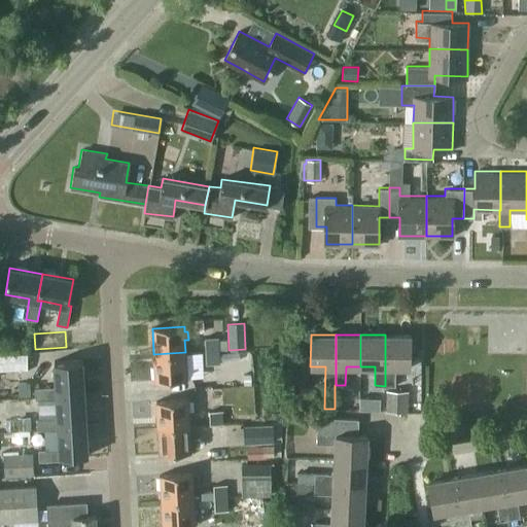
[(411,336),(385,335),(385,386),(394,386),(395,367),(410,367),(411,336)]
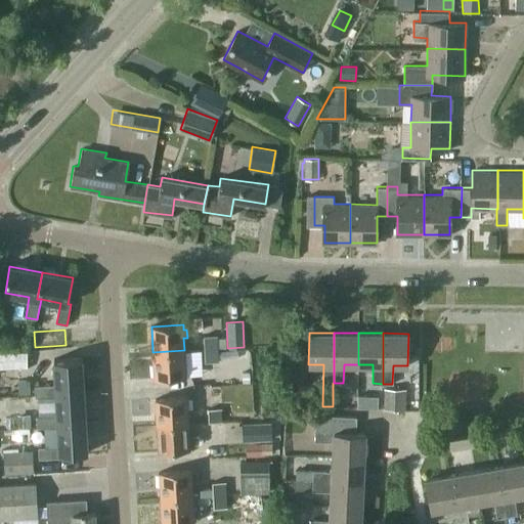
[(204,349),(226,348),(225,337),(218,337),(217,335),(203,336),(204,349)]
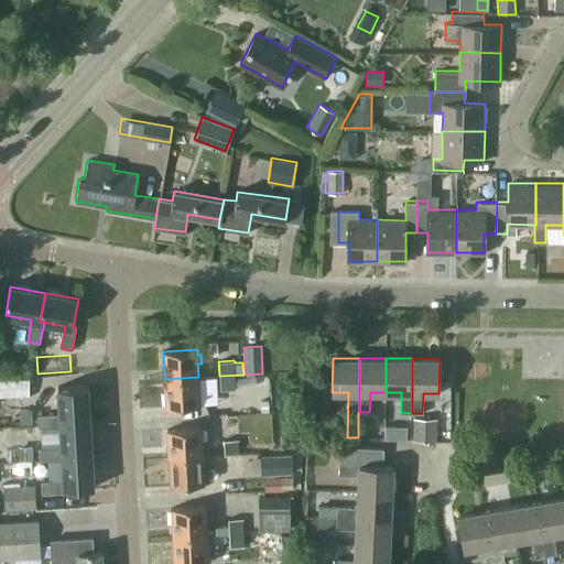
[(243,377),(243,375),(219,376),(220,390),(236,389),(235,377),(243,377)]
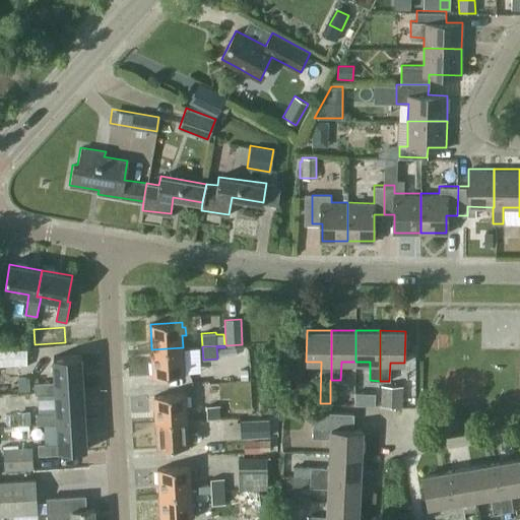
[(185,374),(183,347),(151,349),(153,375),(185,374)]
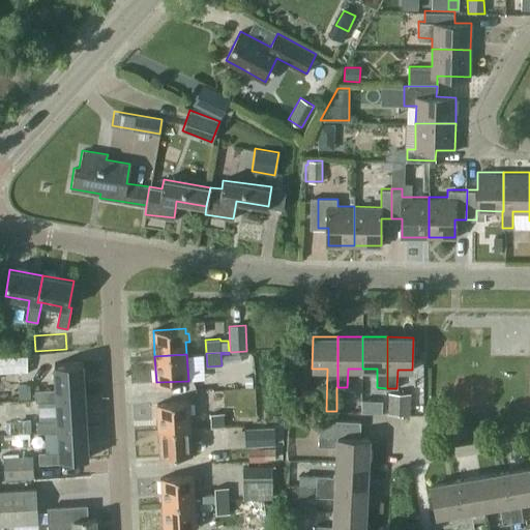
[(36,403),(57,402),(57,399),(85,396),(83,362),(55,363),(57,389),(35,391),(36,403)]
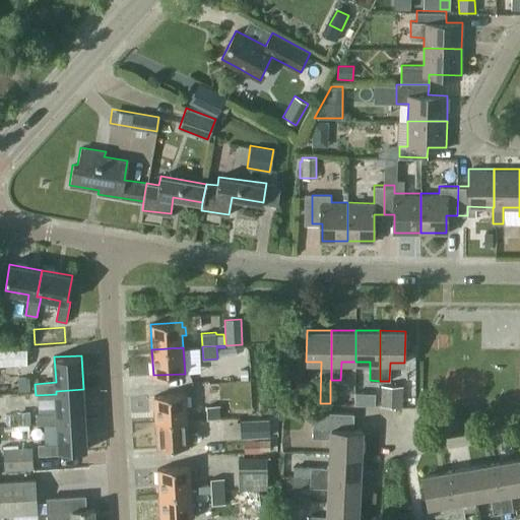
[(401,407),(402,386),(382,385),(381,406),(401,407)]
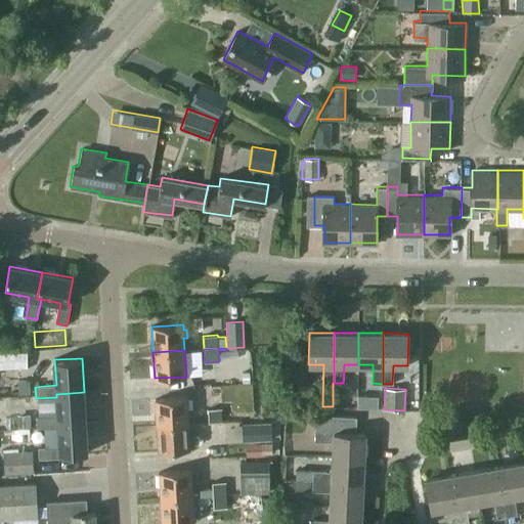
[(58,424),(86,423),(84,392),(56,394),(56,397),(58,417),(37,418),(38,429),(58,428),(58,424)]
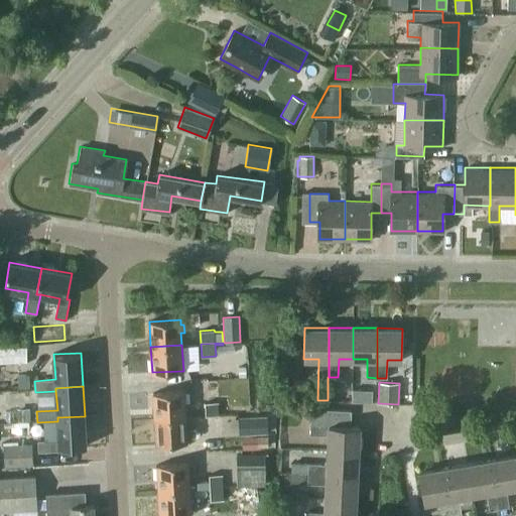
[(351,389),(351,402),(359,402),(360,390),(351,389)]
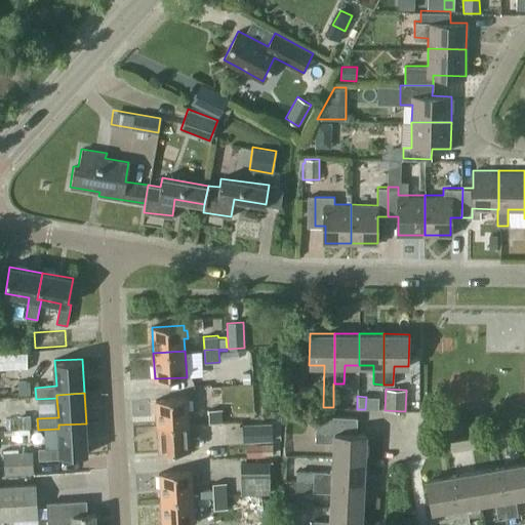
[(156,411),(157,427),(189,425),(188,411),(188,410),(189,409),(188,399),(156,400),(156,411)]
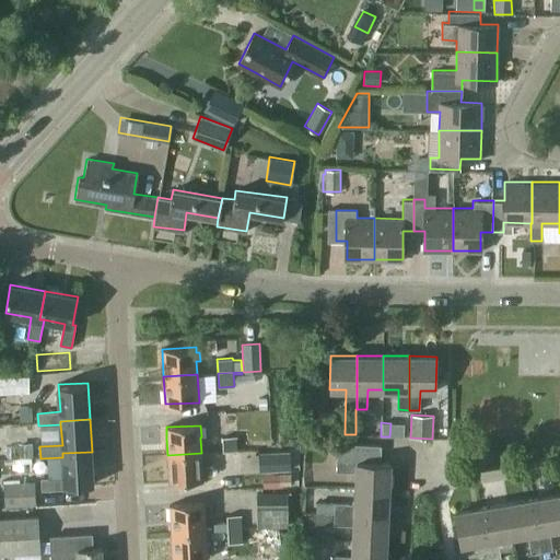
[(222,436),(222,452),(236,451),(235,436),(222,436)]
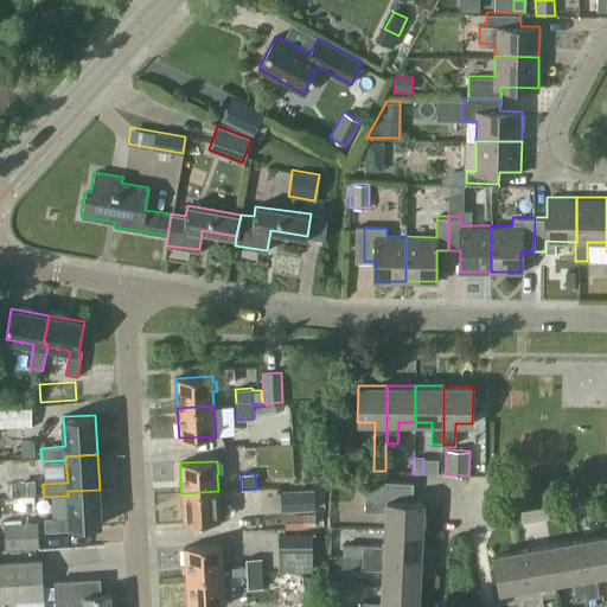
[(384,511),(383,529),(421,531),(423,502),(413,502),(414,481),(395,480),(365,479),(364,499),(363,511),(384,511)]
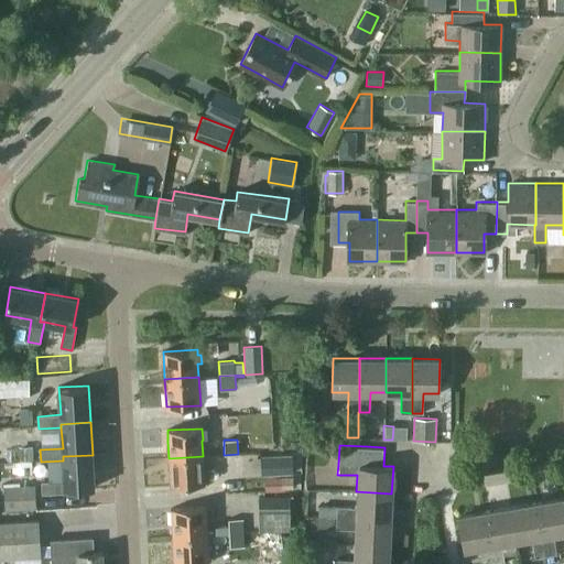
[(19,461),(33,459),(32,446),(19,446),(19,461)]
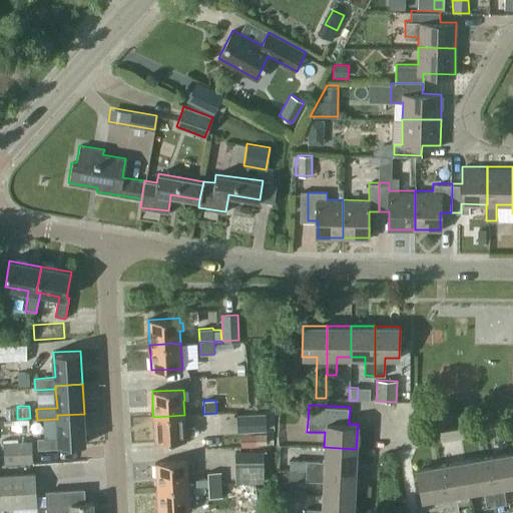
[(236,415),(237,432),(267,431),(267,413),(236,415)]
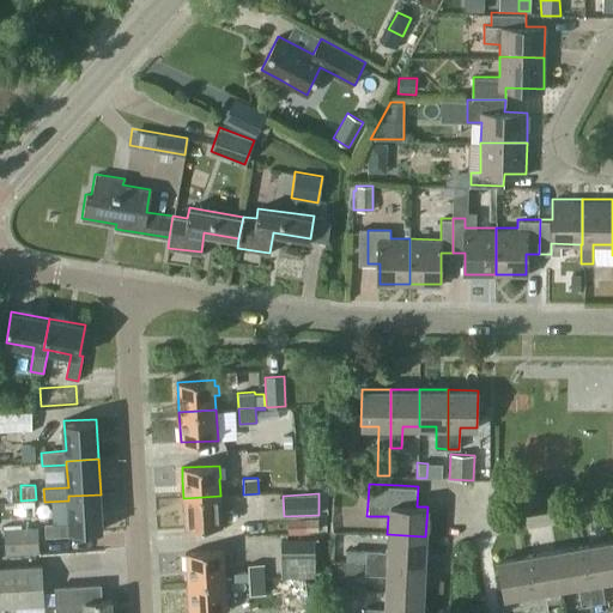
[(103,530),(101,495),(68,496),(68,501),(70,522),(46,525),(47,538),(71,536),(71,533),(103,530)]
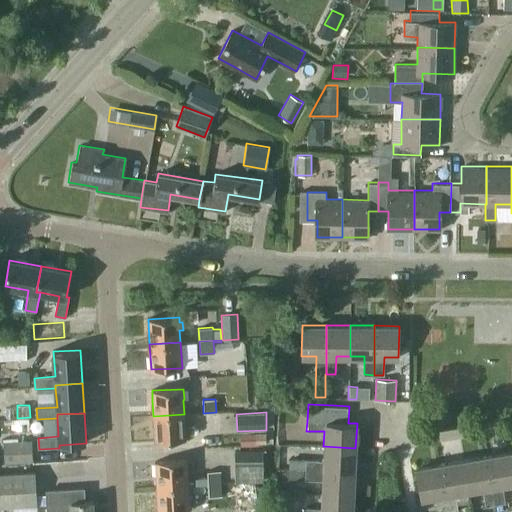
[(185,426),(184,414),(153,416),(155,442),(186,440),(186,435),(191,434),(191,426),(185,426)]
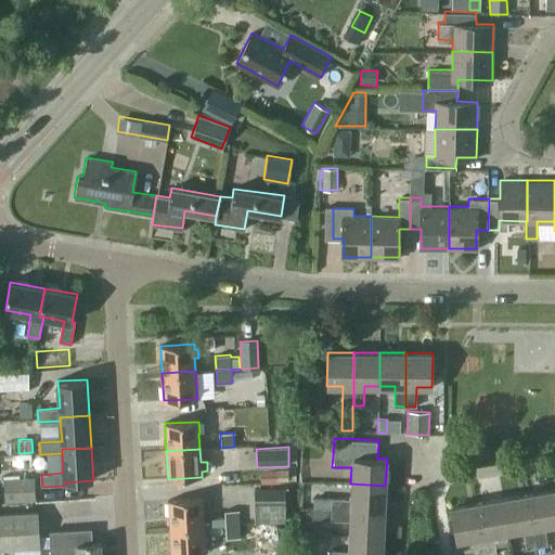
[(276,480),(287,480),(287,468),(275,468),(276,480)]
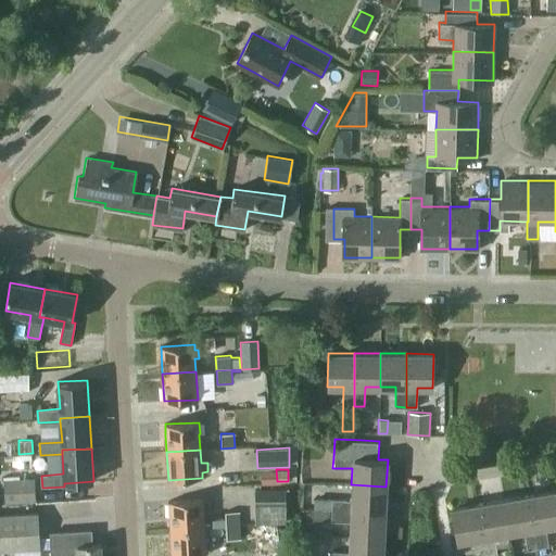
[(3,480),(4,503),(35,502),(34,479),(3,480)]
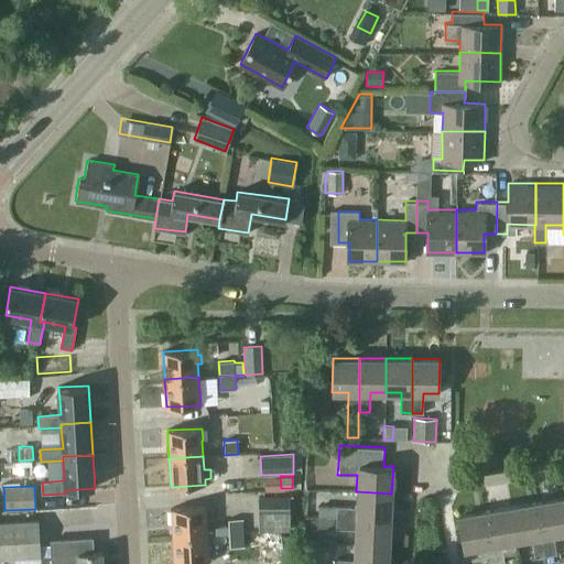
[(390,520),(391,494),(356,491),(356,507),(335,506),(335,517),(390,520)]
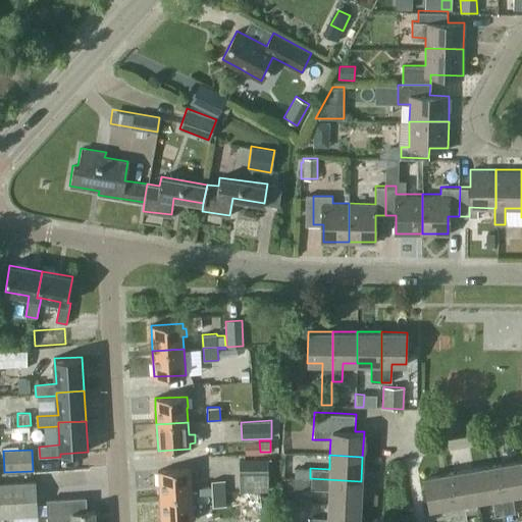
[(521,467),(521,460),(496,464),(506,514),(514,512),(511,496),(521,492),(521,467)]
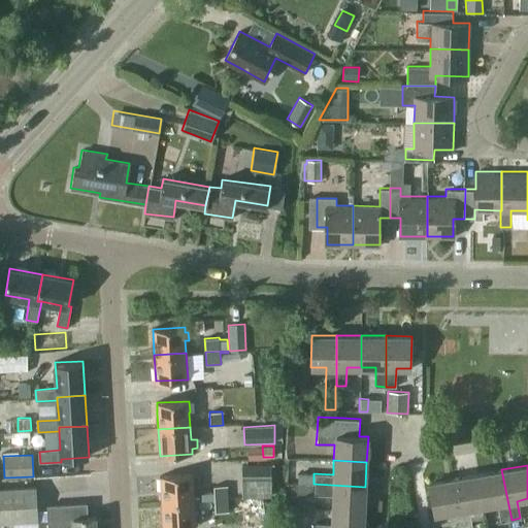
[(241,466),(241,496),(271,496),(271,466),(241,466)]
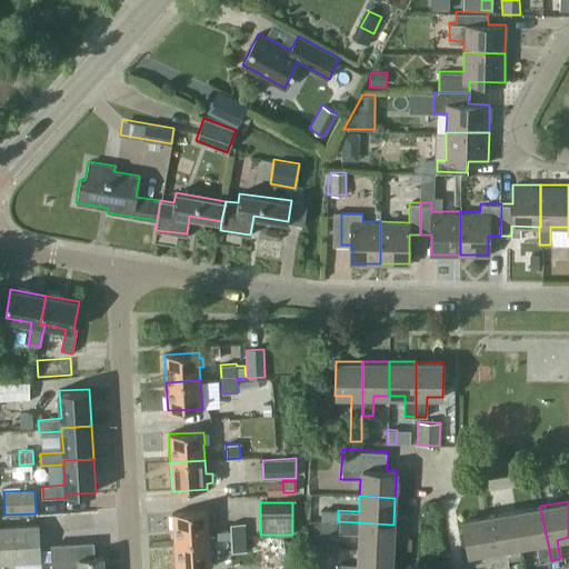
[(540,506),(515,511),(521,546),(536,543),(539,562),(551,560),(540,506)]
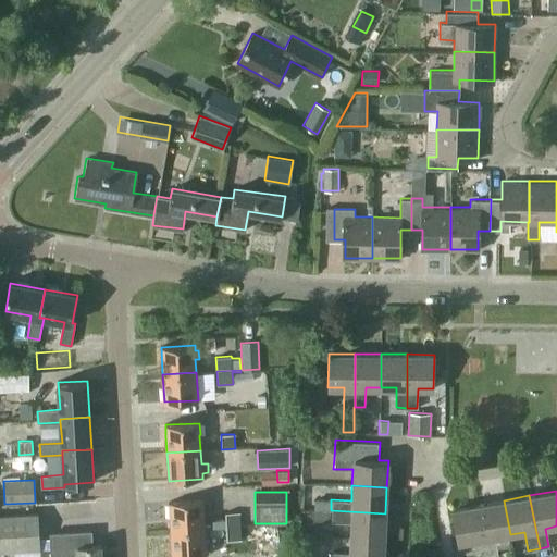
[(331,510),(331,499),(313,498),(313,510),(331,510)]
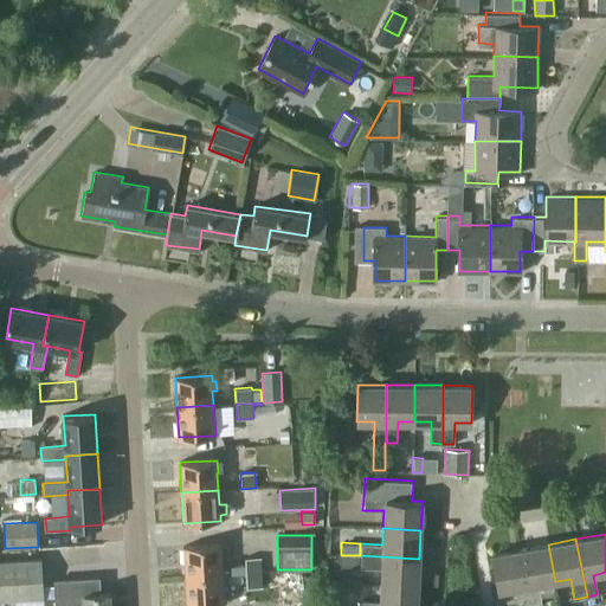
[(185,547),(186,577),(223,574),(221,556),(229,556),(227,546),(221,546),(221,545),(185,547)]
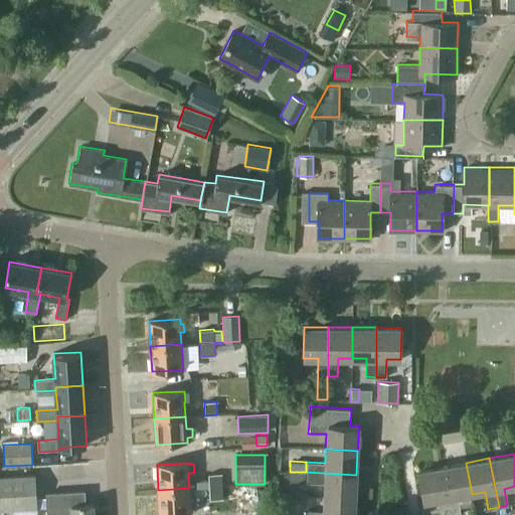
[(457,497),(472,494),(466,463),(442,468),(450,514),(456,514),(460,514),(457,497)]
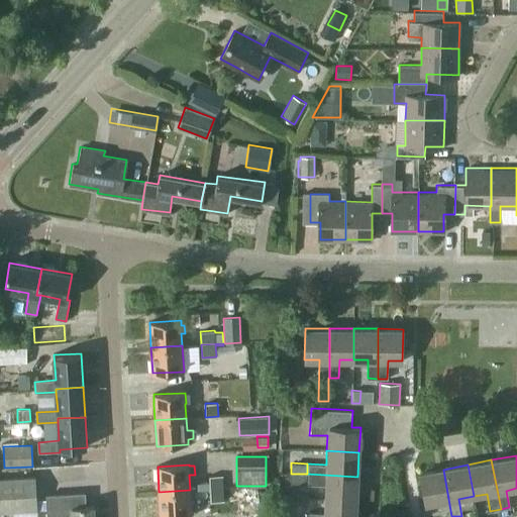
[(441,516),(451,516),(443,470),(418,474),(424,506),(438,503),(441,516)]
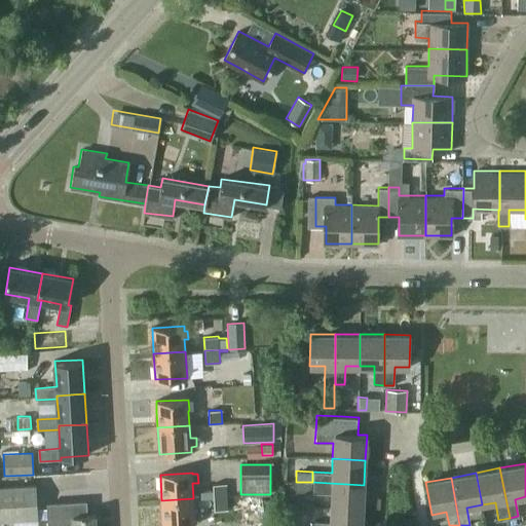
[(311,492),(312,482),(296,482),(295,492),(311,492)]
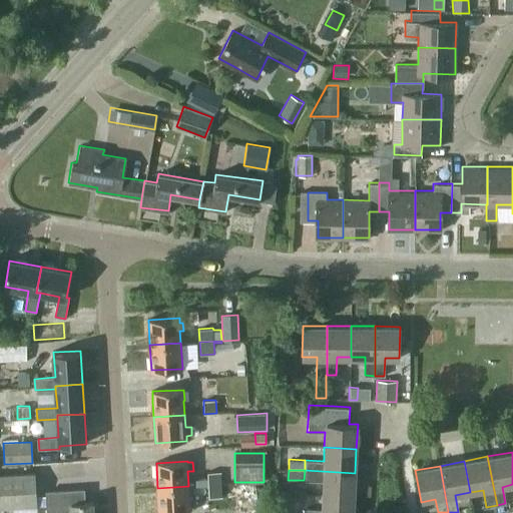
[(354,497),(355,473),(305,470),(304,480),(323,481),(322,495),(354,497)]
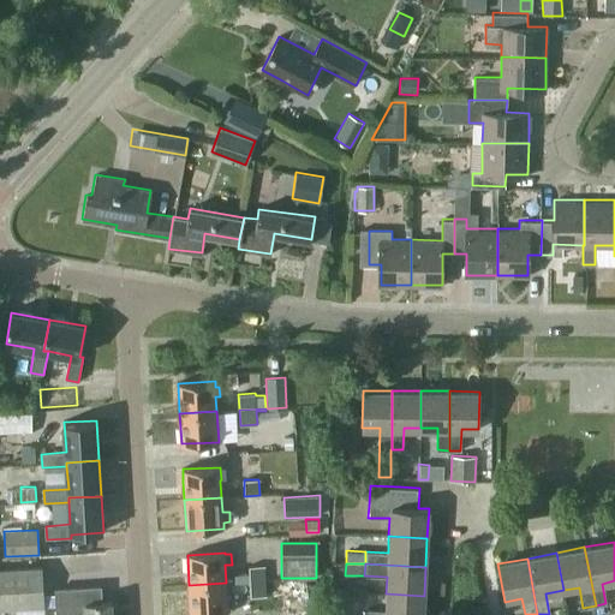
[(0,608),(46,605),(45,593),(42,565),(0,567),(0,608)]
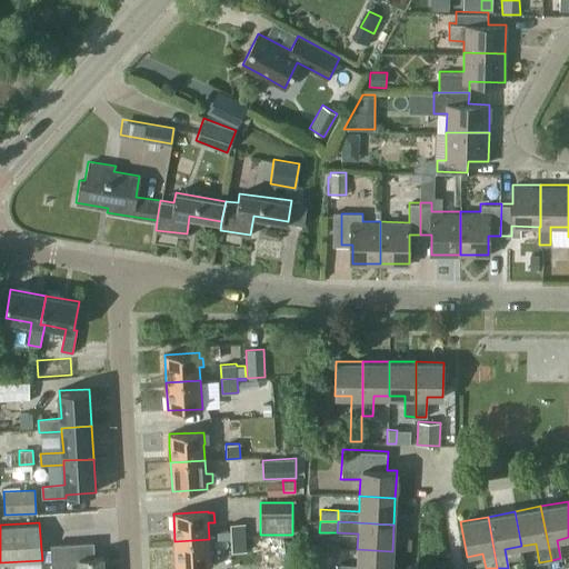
[(217,539),(231,538),(246,537),(245,523),(230,525),(230,530),(217,531),(217,539)]
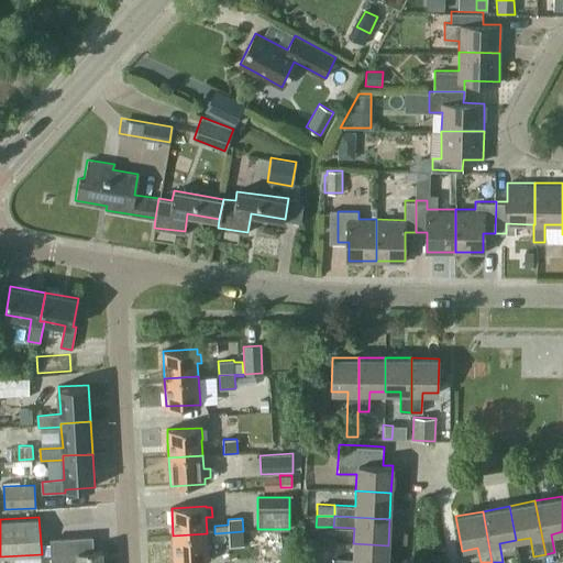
[(243,531),(229,532),(229,547),(243,545),(243,531)]
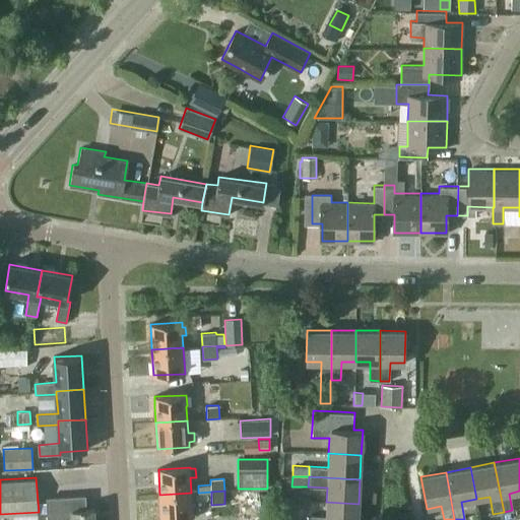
[(191,493),(159,495),(160,519),(172,519),(193,519),(191,493)]
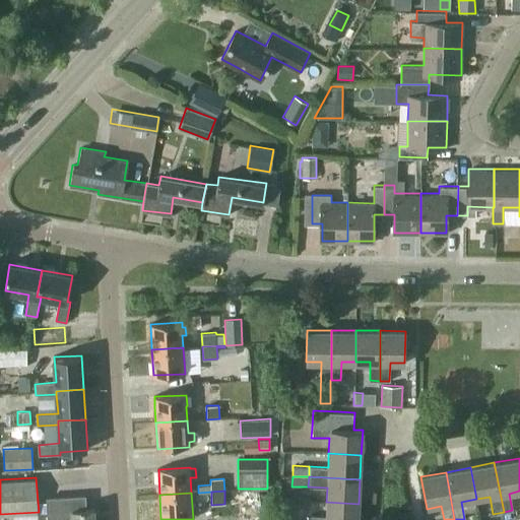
[(47,502),(38,502),(39,512),(48,512),(48,519),(94,519),(94,510),(86,510),(85,496),(47,498),(47,502)]
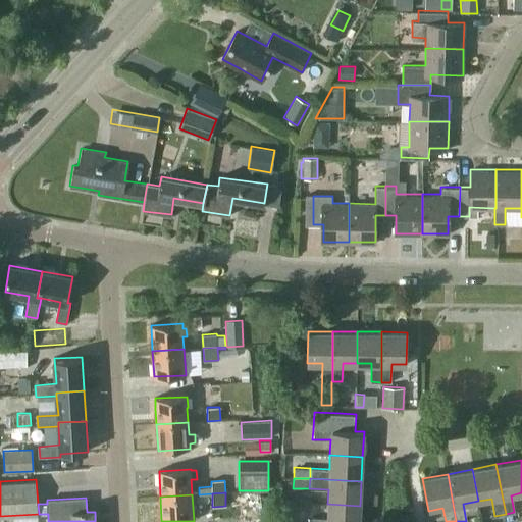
[(309,517),(308,521),(359,521),(360,506),(327,504),(327,518),(309,517)]
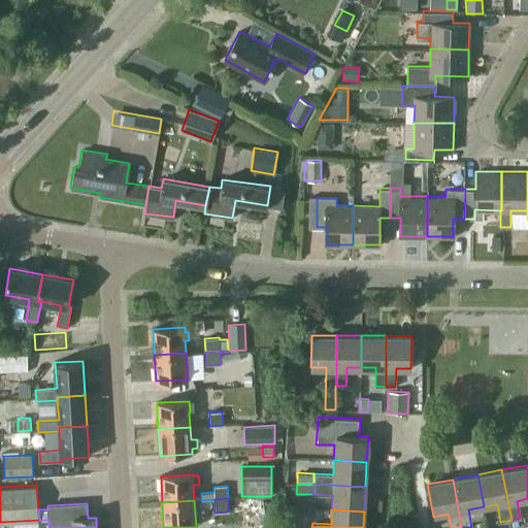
[(242,527),(264,527),(263,513),(242,514),(242,527)]
